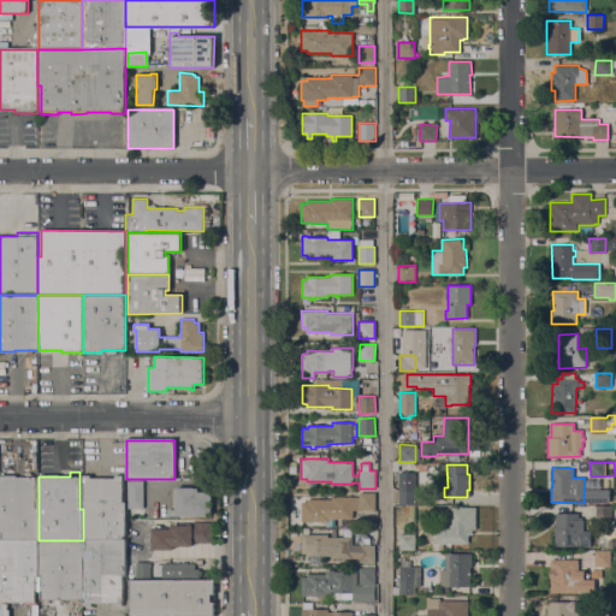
[(400,472),(416,473),(415,505),(400,505),(400,472)]
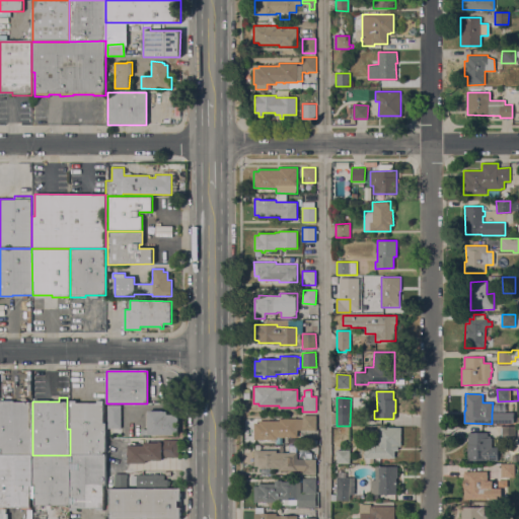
[(0,455),(0,400),(13,400),(13,401),(29,401),(29,428),(32,428),(32,455),(0,455)]
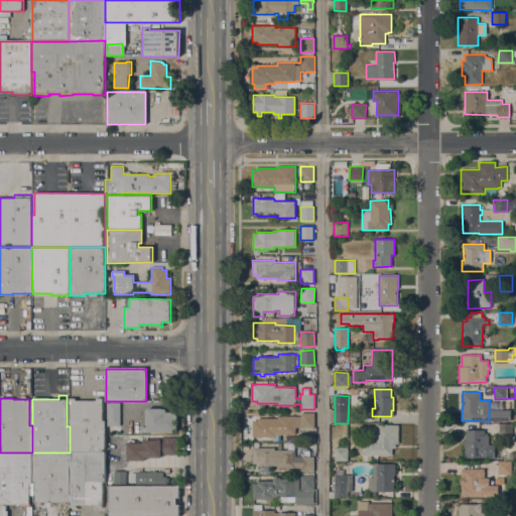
[(70,426),(70,398),(76,398),(76,400),(97,400),(97,398),(103,398),(103,420),(105,420),(105,453),(70,453),(70,426)]
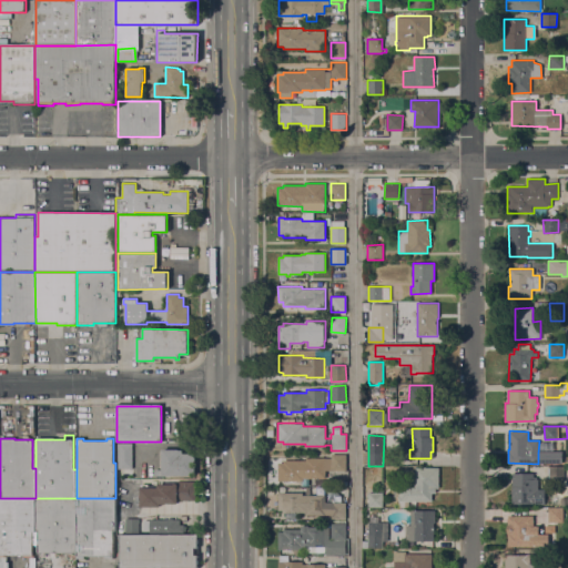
[(132,468),(118,468),(118,443),(132,443),(132,468)]
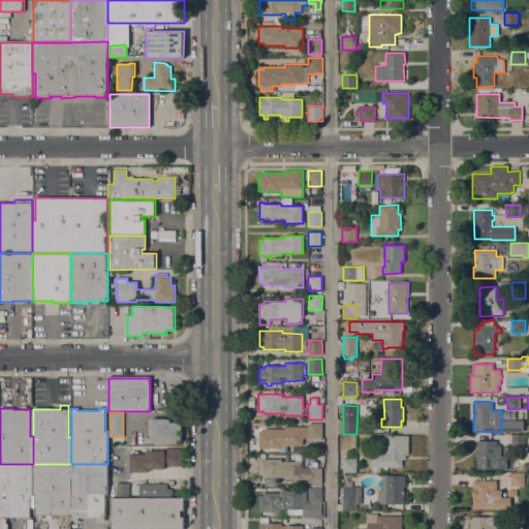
[(182,418),(182,443),(144,443),(144,437),(151,437),(151,418),(182,418)]
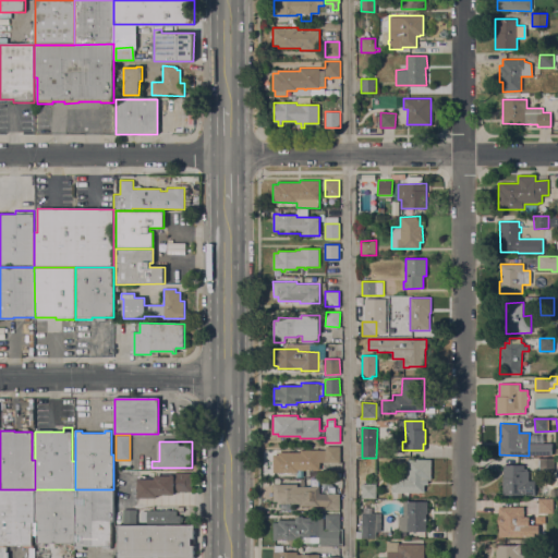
[(319,470),(298,470),(298,472),(273,472),(273,455),(278,455),(278,452),(300,452),(300,450),(325,450),(325,446),(340,446),(340,462),(325,462),(325,461),(319,461),(319,470)]
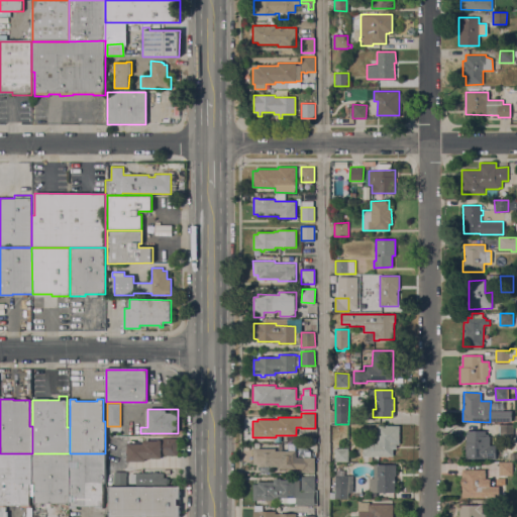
[(514,437),(500,437),(500,426),(513,425),(514,437)]
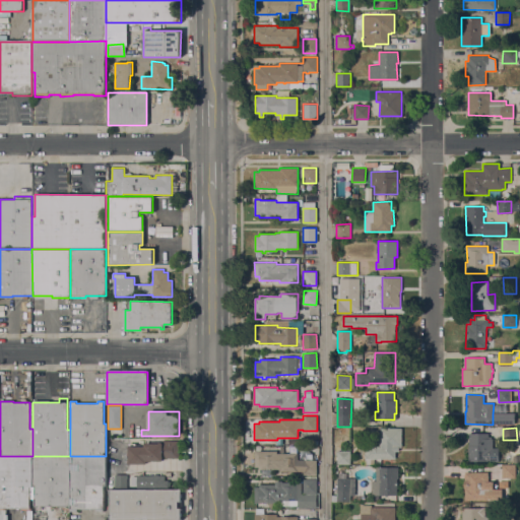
[(381,447),(381,429),(401,429),(401,447),(398,447),(398,448),(395,448),(395,459),(366,459),(366,454),(361,454),(361,446),(366,446),(381,447)]
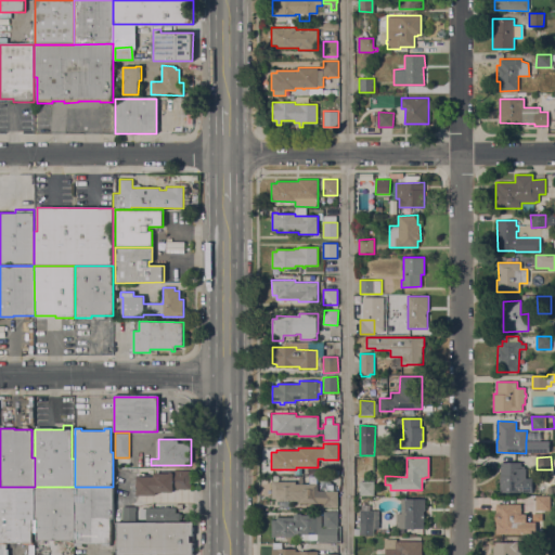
[(501,463),(521,463),(521,466),(524,466),(524,468),(526,468),(526,478),(532,478),(532,492),(500,492),(501,463)]
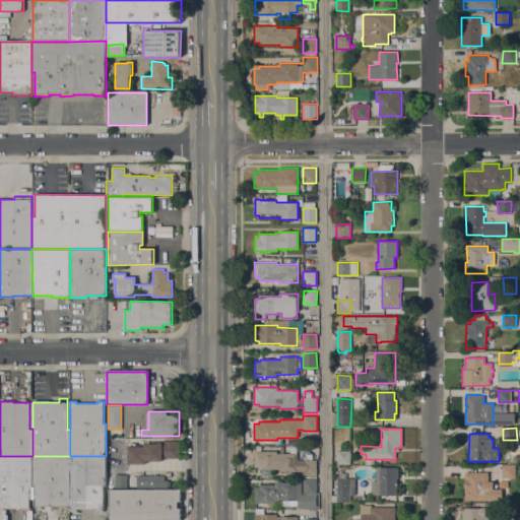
[(128,464),(128,446),(132,446),(132,447),(144,447),(144,444),(146,444),(146,442),(161,442),(161,441),(179,441),(179,458),(163,458),(163,461),(146,461),(146,464),(128,464)]
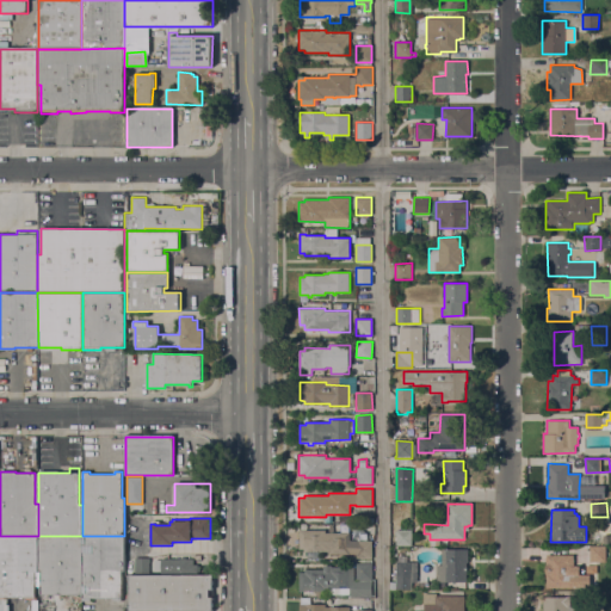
[(326,530),(326,532),(350,532),(350,541),(358,541),(372,541),(372,557),(356,557),(356,554),(329,554),(329,551),(300,551),(300,530),(326,530)]
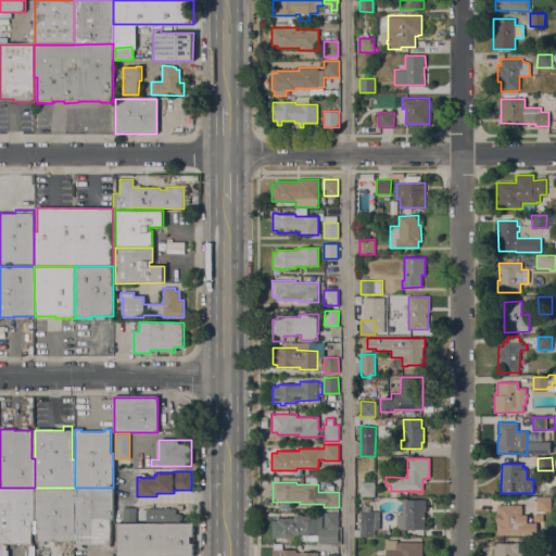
[(375,482),(375,496),(361,496),(361,482),(375,482)]
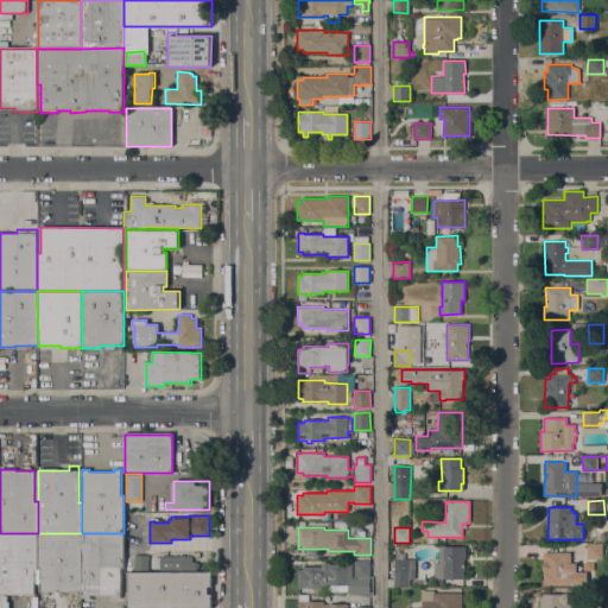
[(38,569),(35,569),(36,594),(37,594),(37,596),(26,596),(26,594),(6,594),(6,596),(0,596),(0,533),(38,533),(38,569)]
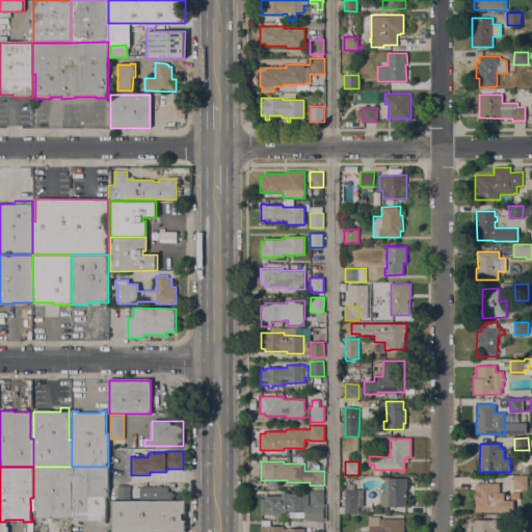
[(72,467),(72,517),(52,517),(52,523),(42,523),(42,517),(35,517),(35,498),(33,498),(33,467),(72,467)]
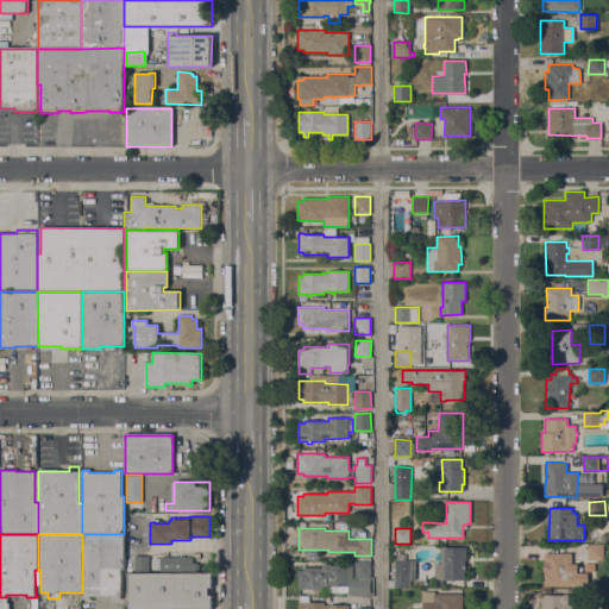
[(124,534),(124,569),(121,569),(121,598),(113,598),(113,596),(90,596),(90,598),(82,598),(82,592),(82,534),(124,534)]
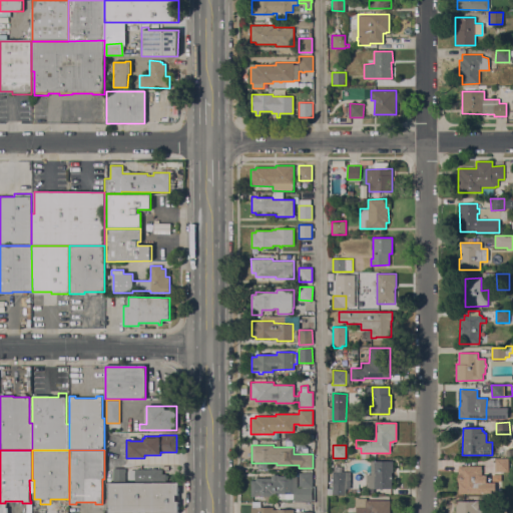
[(509,459),(509,471),(495,471),(495,459),(509,459)]
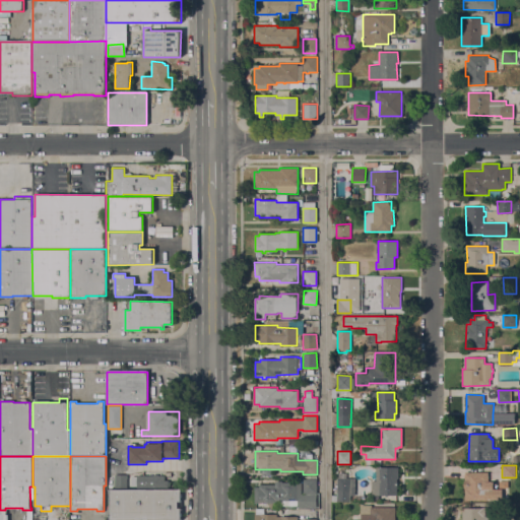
[(398,467),(398,478),(397,478),(397,495),(371,495),(371,480),(376,480),(376,467),(379,467),(398,467)]
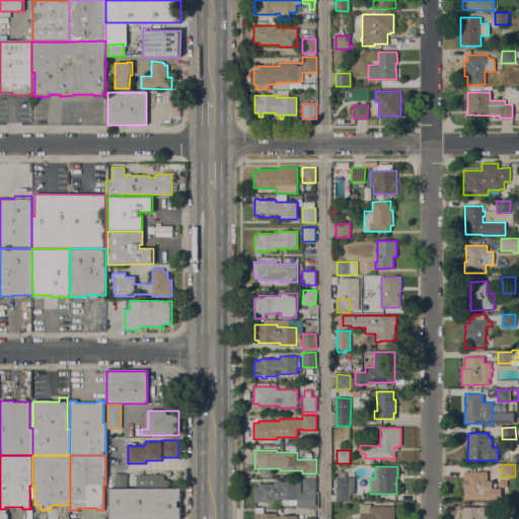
[(464,471),(488,471),(488,480),(492,480),(492,488),(501,488),(501,498),(486,498),(486,499),(464,499),(464,471)]
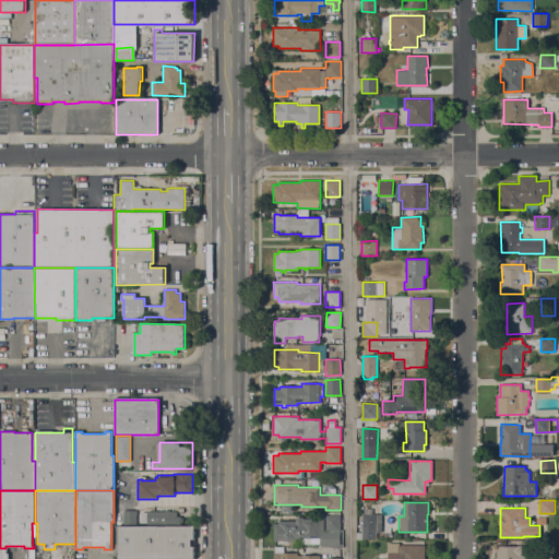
[(177,511),(177,516),(182,516),(182,524),(147,524),(147,523),(138,523),(138,524),(118,524),(119,522),(123,522),(123,510),(137,510),(137,512),(147,512),(147,511),(177,511)]
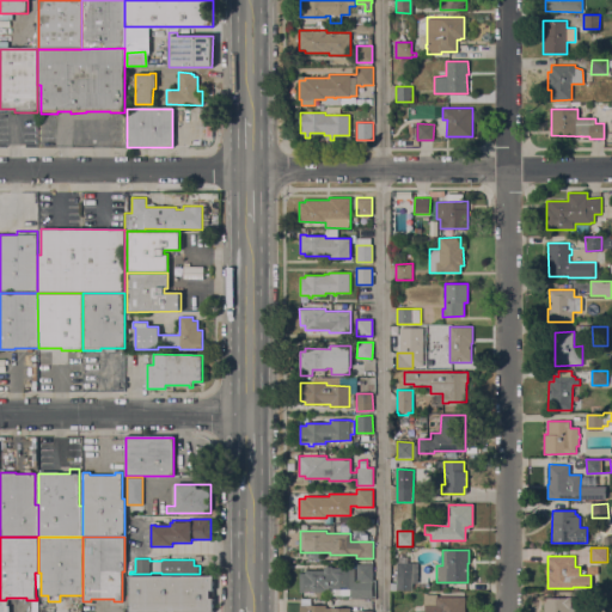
[(412,591),(397,591),(397,563),(412,563),(412,591)]
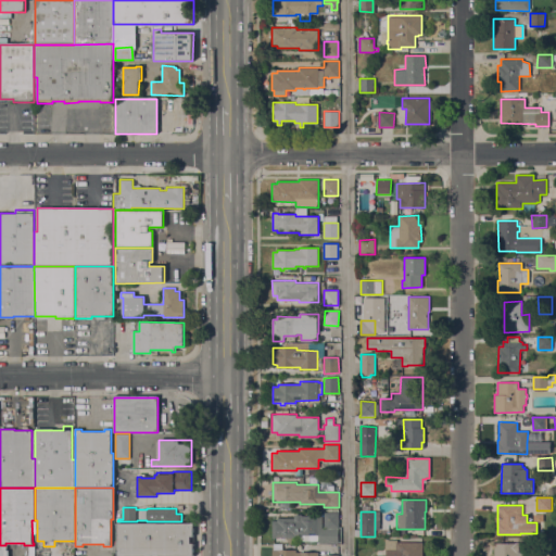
[(339,528),(324,528),(324,513),(339,513),(339,528)]
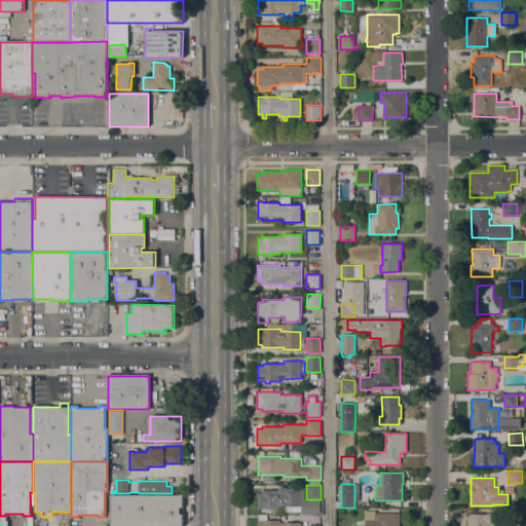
[(304,488),(305,500),(301,500),(301,505),(293,505),(294,512),(283,512),(283,506),(280,506),(280,509),(258,509),(258,492),(262,492),(262,490),(278,490),(278,486),(286,486),(286,488),(304,488)]
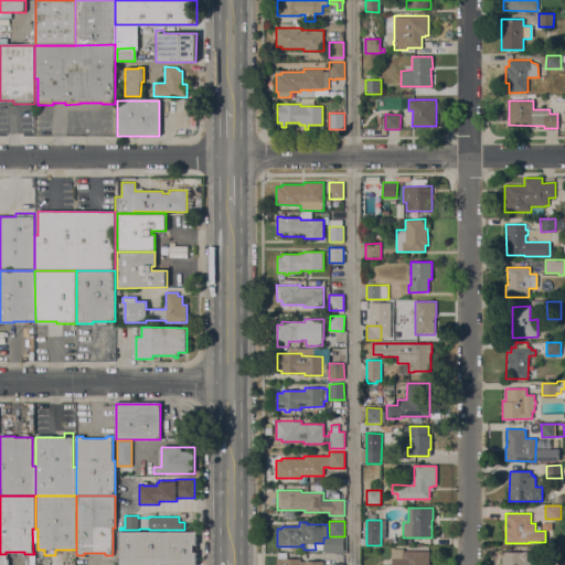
[(196,533),(196,564),(118,564),(118,533),(196,533)]
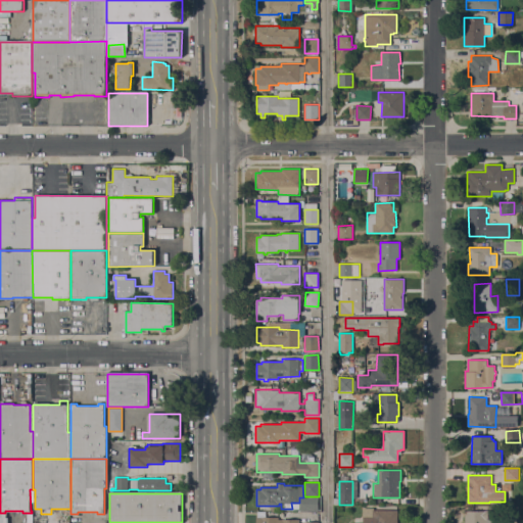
[(304,510),(304,497),(318,497),(318,511),(304,510)]
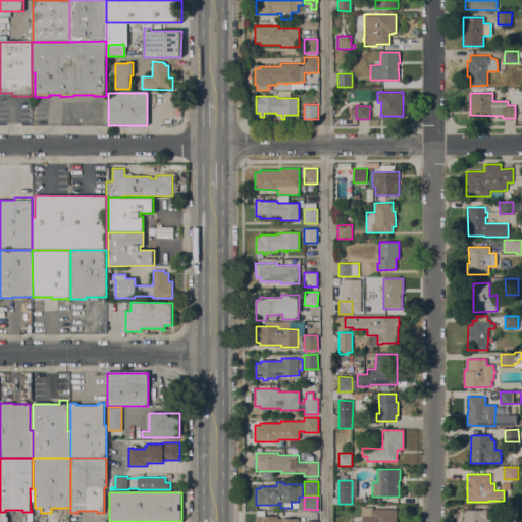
[(361,517),(361,507),(373,507),(373,509),(397,509),(397,521),(362,521),(362,517),(361,517)]
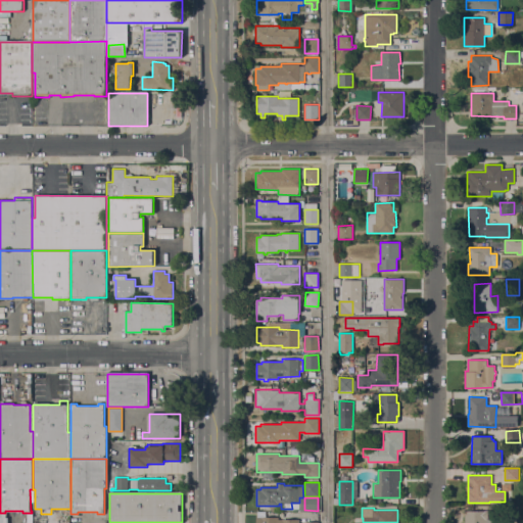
[(465,522),(465,511),(485,511),(485,510),(488,510),(488,519),(492,519),(492,522),(465,522)]
